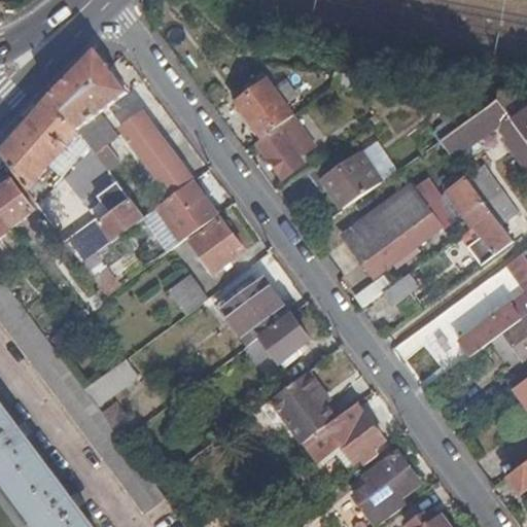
[(97,51),(53,97),(79,133),(101,116),(130,95),(97,51)]
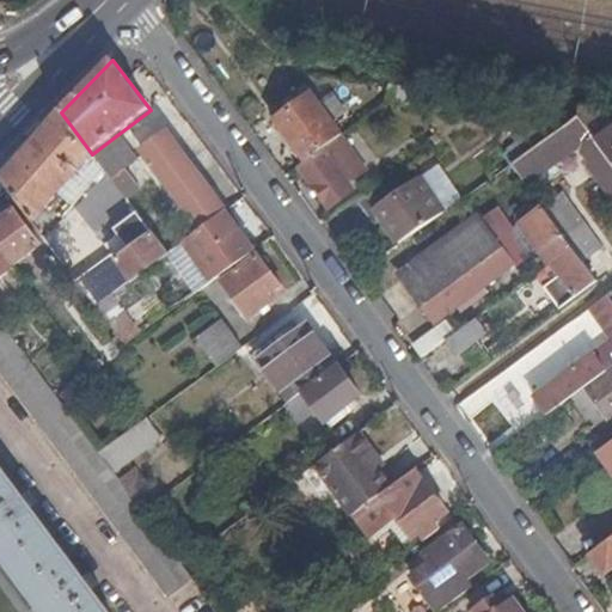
[(305,161),(340,136),(308,97),(275,122),(305,161)]
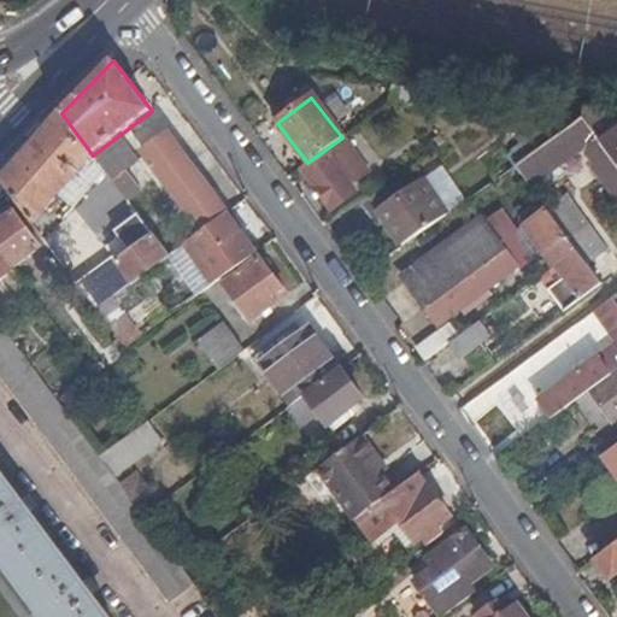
[(528,106),(504,103),(503,110),(500,125),(521,129),(557,136),(560,121),(540,115),(528,110),(528,106)]
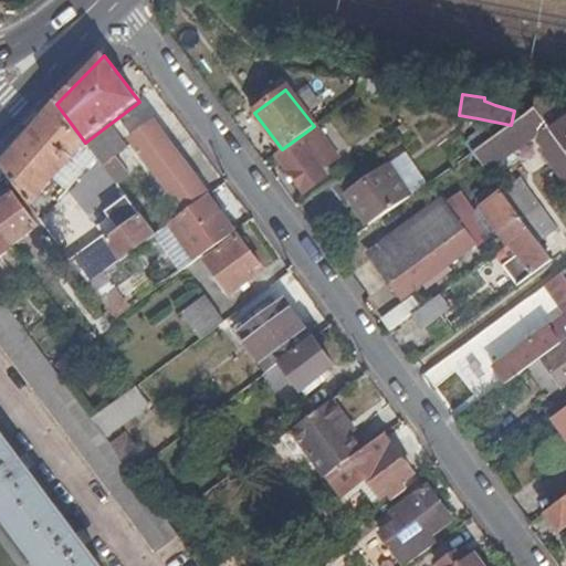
[(85,143),(56,104),(51,109),(0,166),(0,167),(14,187),(30,207),(86,144),(85,143)]
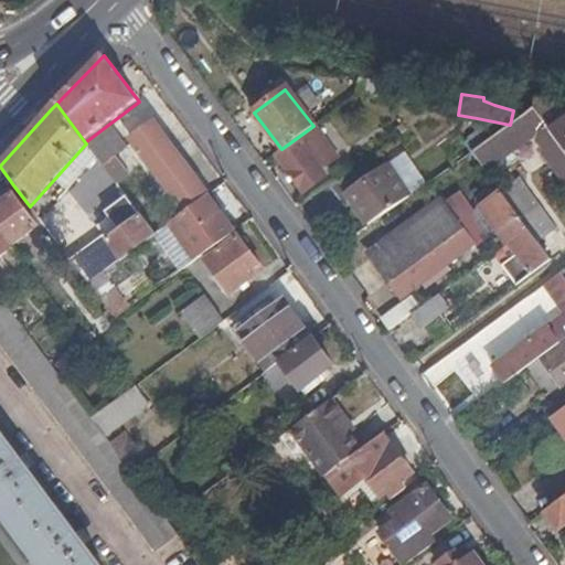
[(564,152),(541,118),(533,108),(510,125),(471,152),(484,170),(534,135),(545,150),(546,157),(564,181),(564,152)]
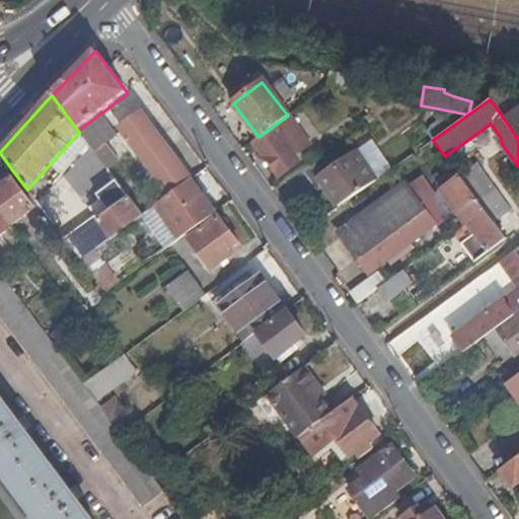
[(501,105),(497,108),(518,140),(518,110),(510,118),(501,105)]
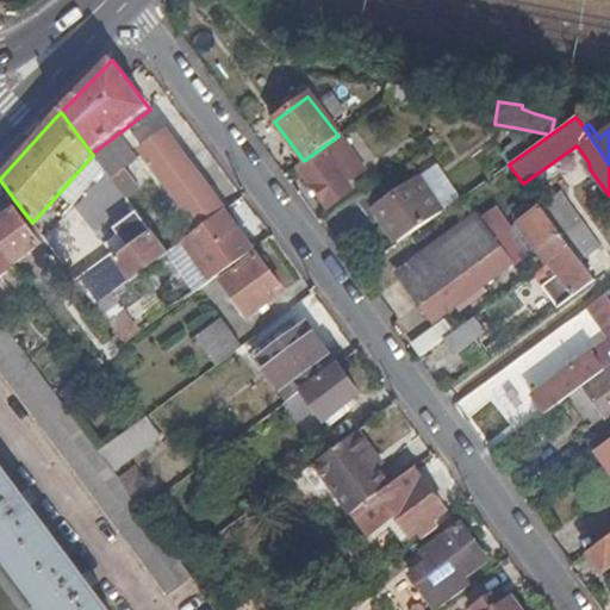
[(515,128),(506,134),(512,141),(498,151),(509,165),(551,135),(515,128)]
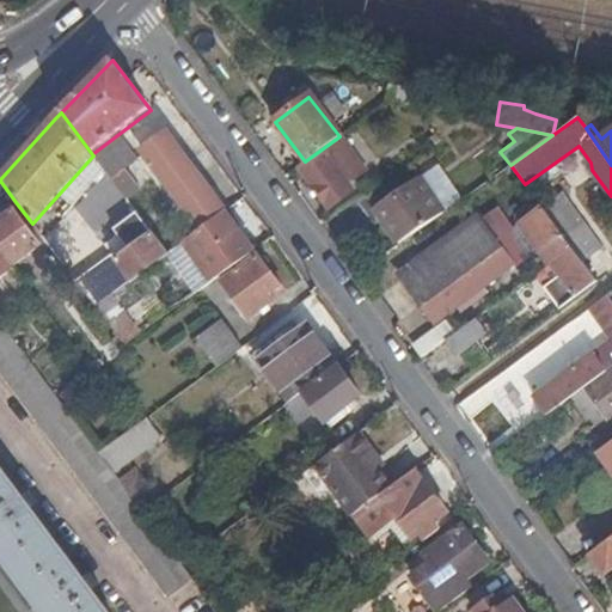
[(201,231),(226,212),(169,134),(144,152),(201,231)]
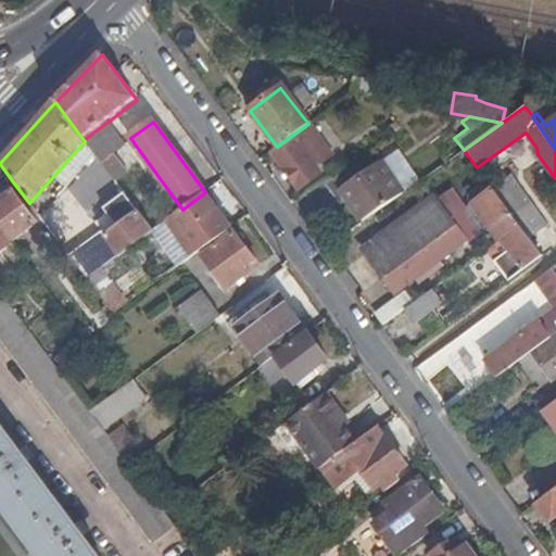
[(123,144),(106,123),(84,140),(85,141),(100,161),(114,151),(123,144)]
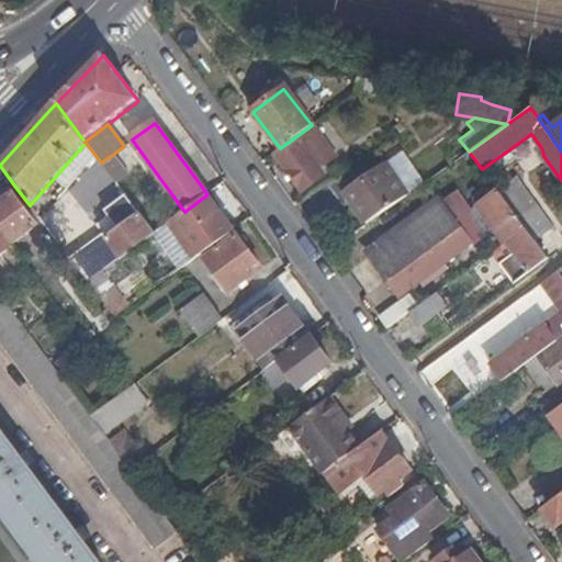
[(280,148),(273,154),(301,193),(324,176),(316,166),(324,166),(336,158),(312,125),(280,148)]
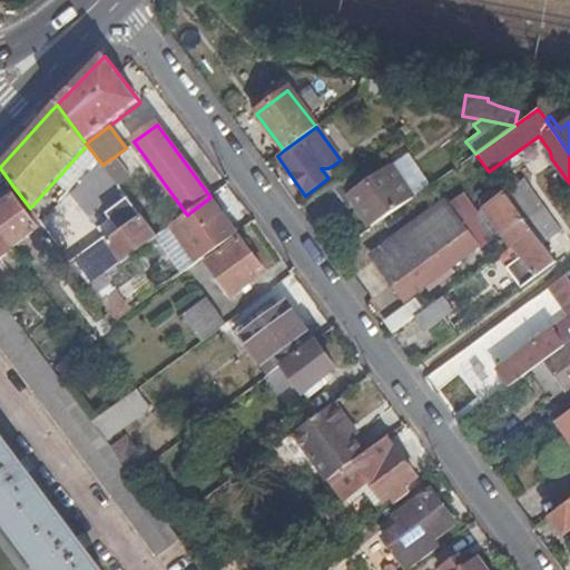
[(120,189),(134,178),(117,155),(102,165),(120,189)]
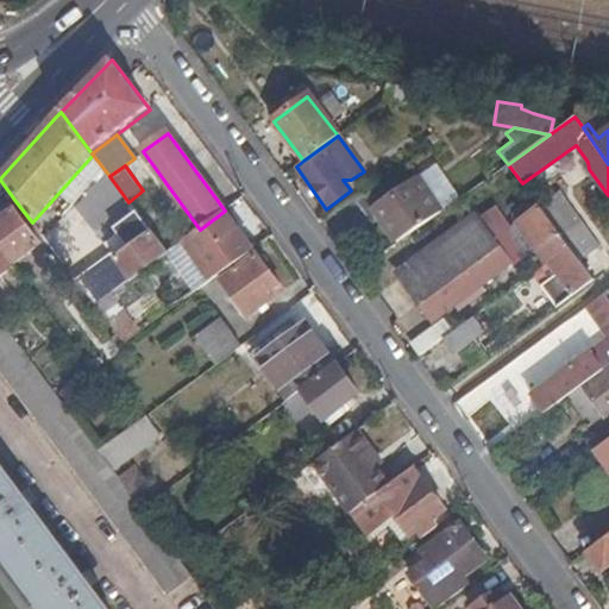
[(397,238),(435,211),(413,181),(376,207),(397,238)]
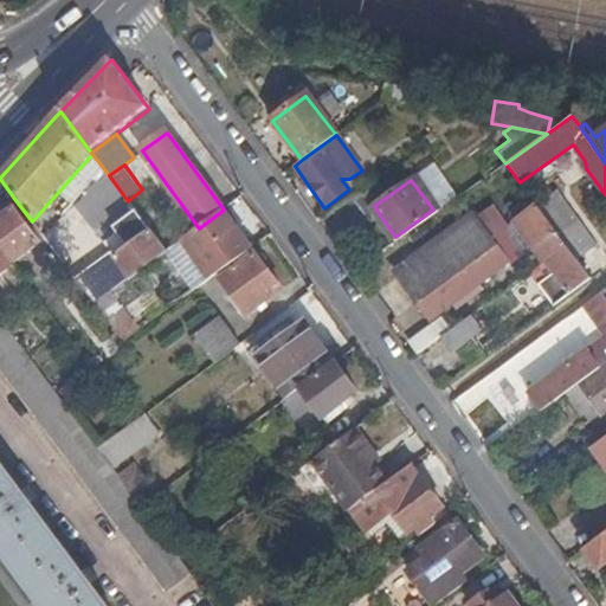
[(562,199),(558,194),(539,208),(542,213),(562,199)]
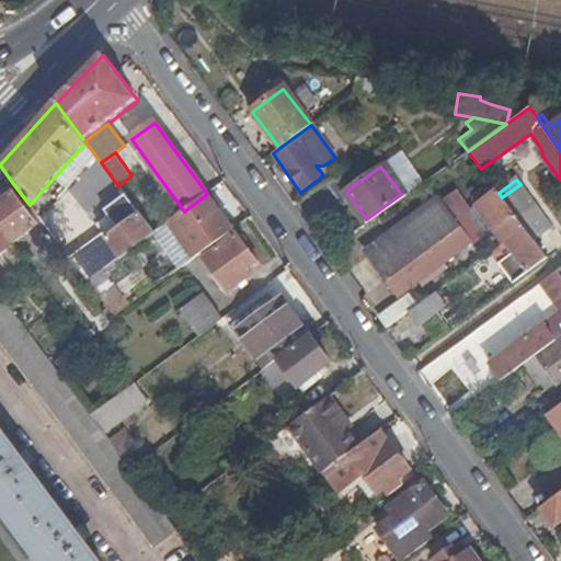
[(534,204),(521,184),(502,197),(516,216),(534,204)]
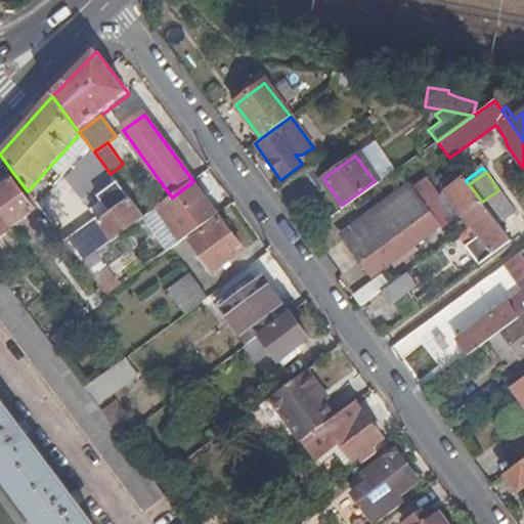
[(28,191),(13,173),(0,183),(0,184),(2,187),(0,188),(0,213),(11,228),(35,211),(23,194),(28,191)]
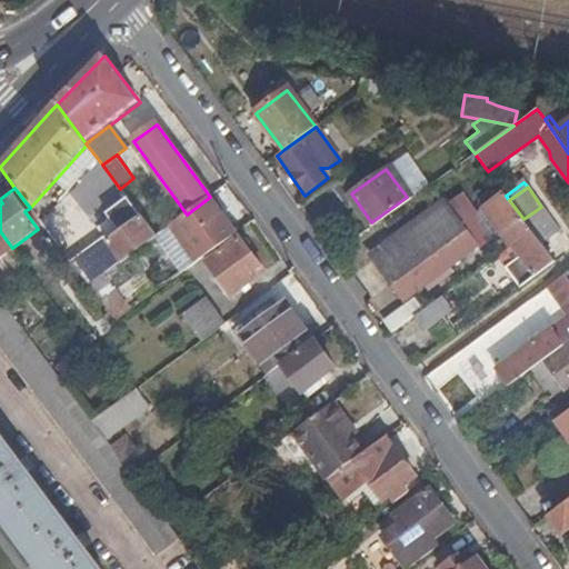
[(476,210),(465,195),(448,207),(467,231),(483,219),(476,210)]
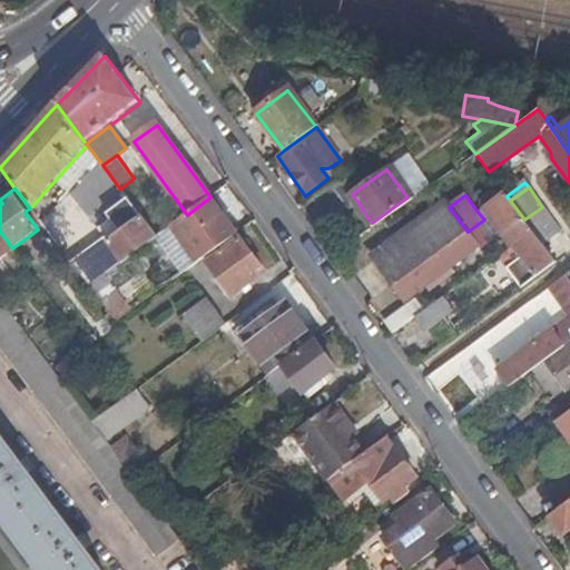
[(220,209),(223,208),(213,196),(210,197),(220,209)]
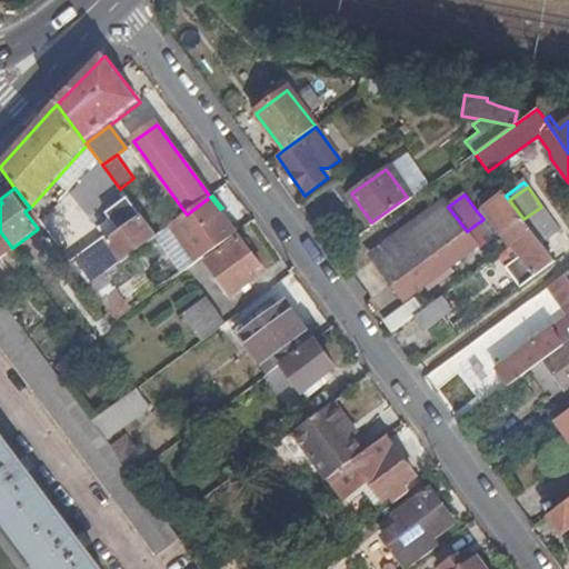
[(509,200),(506,196),(485,210),(488,216),(509,200)]
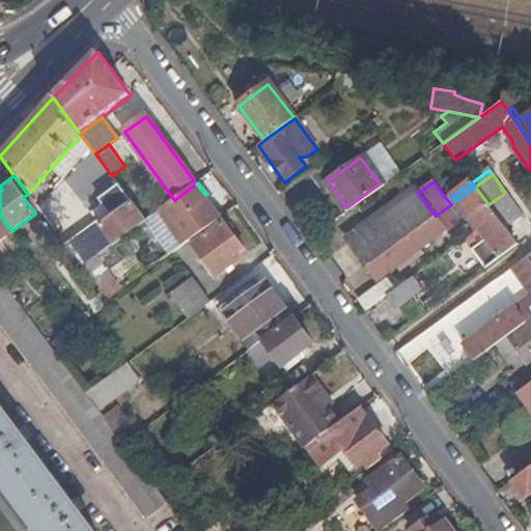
[(205,195),(196,184),(174,200),(159,212),(172,228),(190,215),(203,231),(222,218),(205,195)]
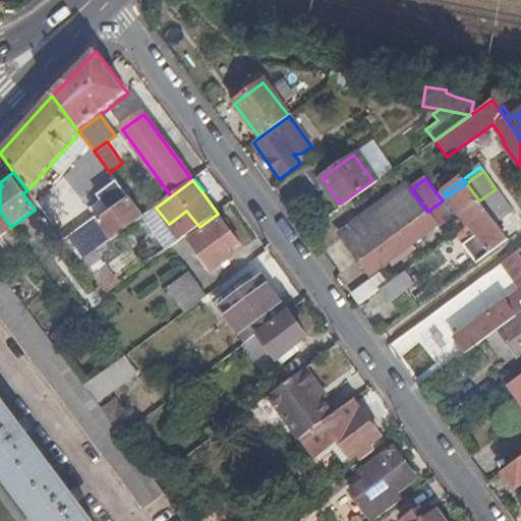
[(125,193),(117,182),(99,196),(111,213),(129,199),(125,193)]
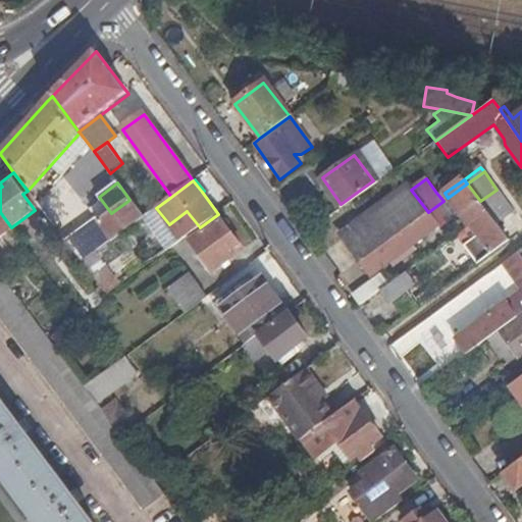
[(467,184),(448,198),(458,211),(469,226),(472,224),(488,212),(480,201),(467,184)]
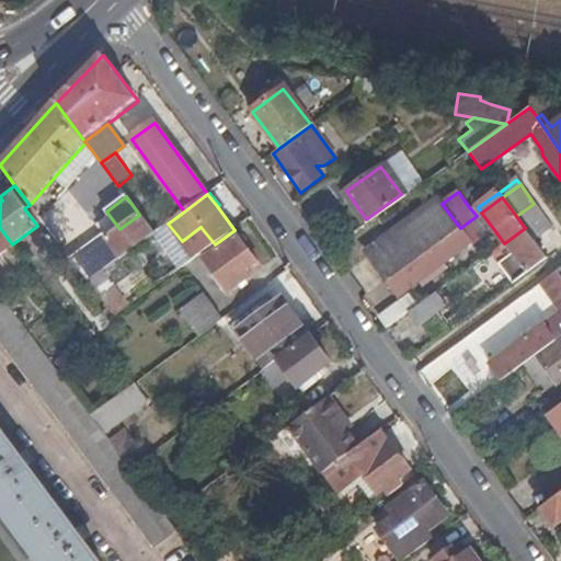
[(370,258),(388,281),(460,228),(442,204),(370,258)]
